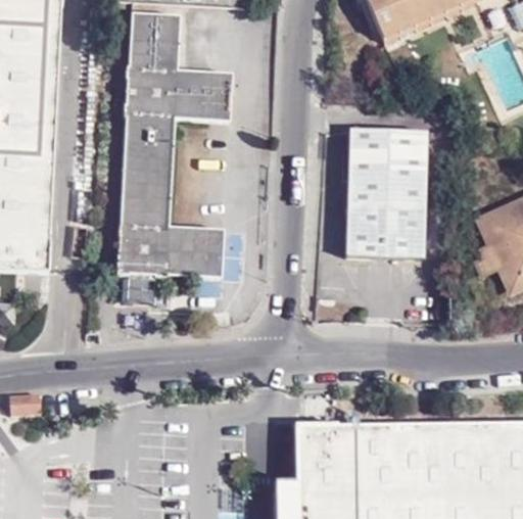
[(0,0),(0,267),(46,270),(59,0),(0,0)]
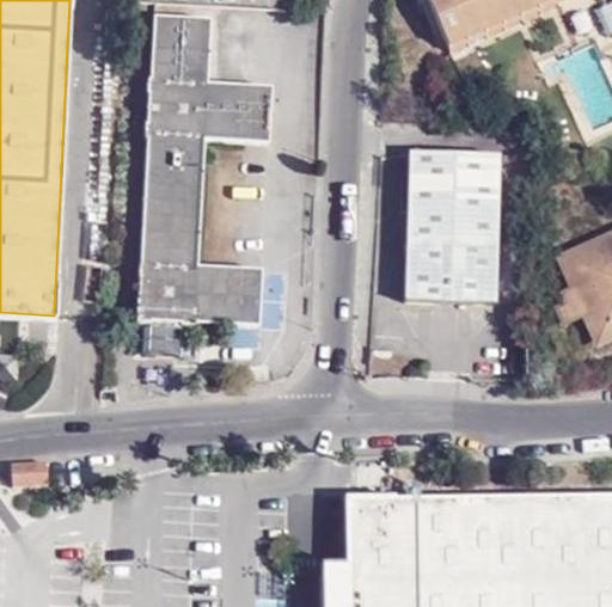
[(430,0),(446,37),(530,0),(430,0)]
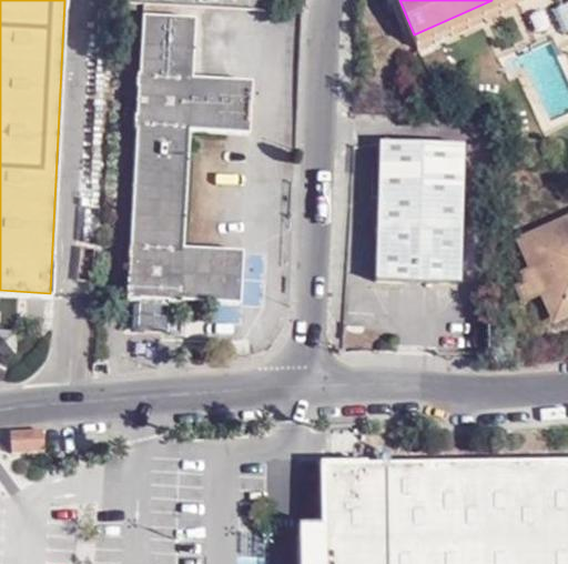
[(492,0),(414,34),(418,46),(524,0),(492,0)]
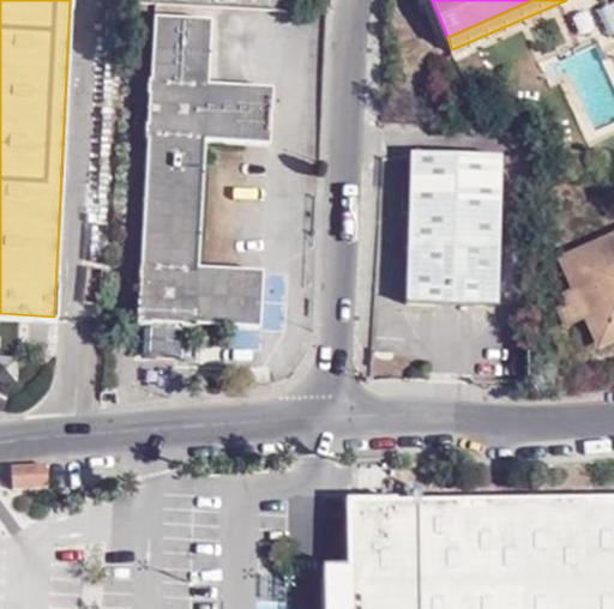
[(149,319),(185,320),(260,323),(263,265),(198,263),(205,137),(270,139),(272,82),(206,78),(210,13),(154,11),(150,74),(146,76),(144,133),(146,133),(137,319),(149,319)]
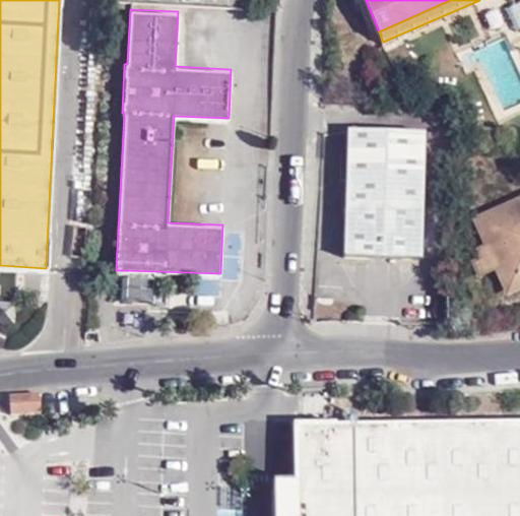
[(421,258),(427,129),(350,127),(345,254),(421,258)]
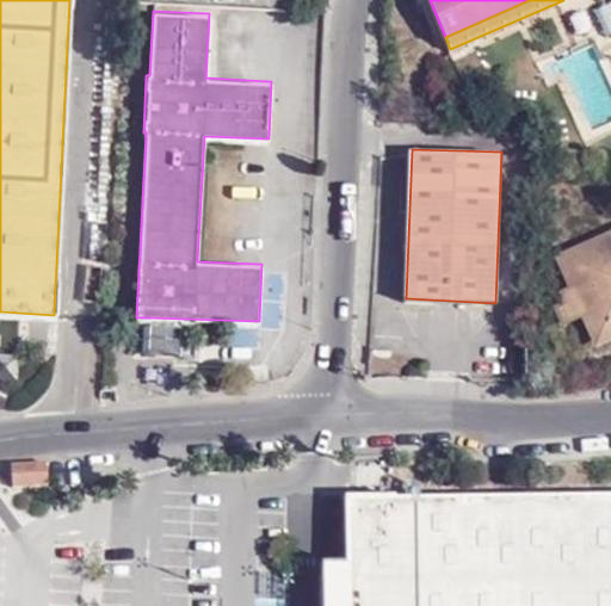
[(592,325),(610,333),(610,232),(561,254),(574,285),(561,291),(566,304),(559,307),(563,319),(585,310),(592,325)]
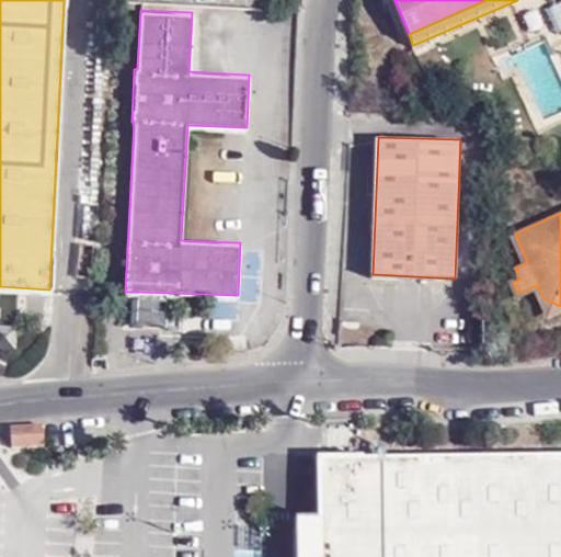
[(168,324),(169,293),(136,292),(135,322),(168,324)]
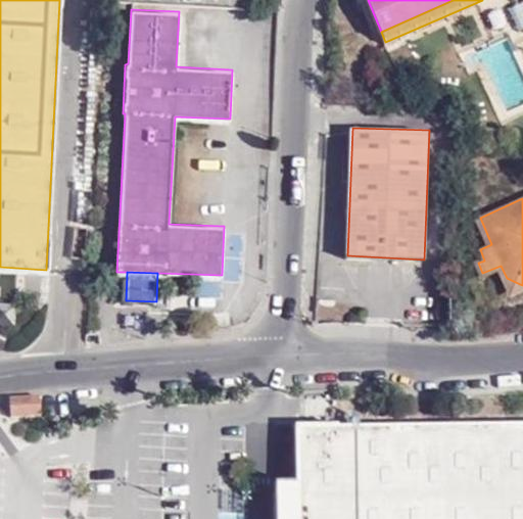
[(42,410),(41,390),(10,392),(12,413),(42,410)]
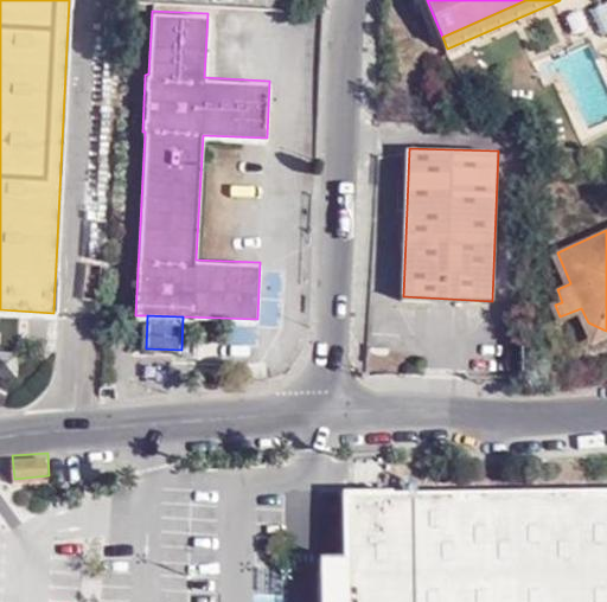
[(606,601),(606,487),(343,491),(343,601),(606,601)]
